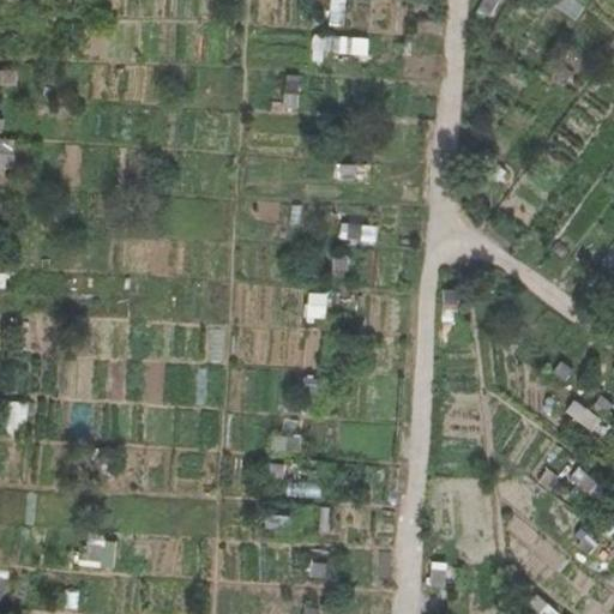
[(501,0),(483,0),(479,11),(493,18),(501,0)]
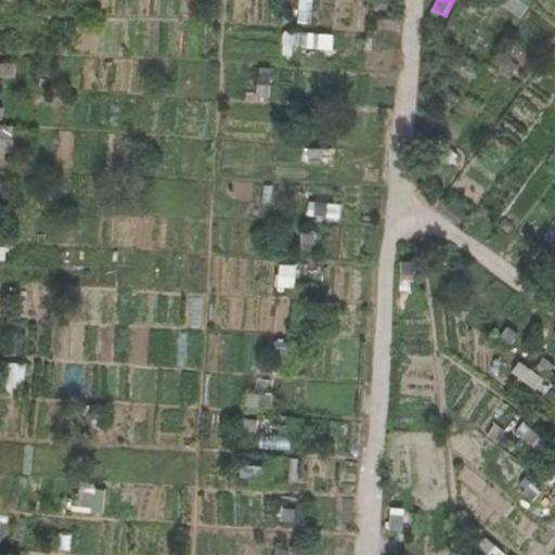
[(283,29),(282,50),(333,52),(334,31),(283,29)]
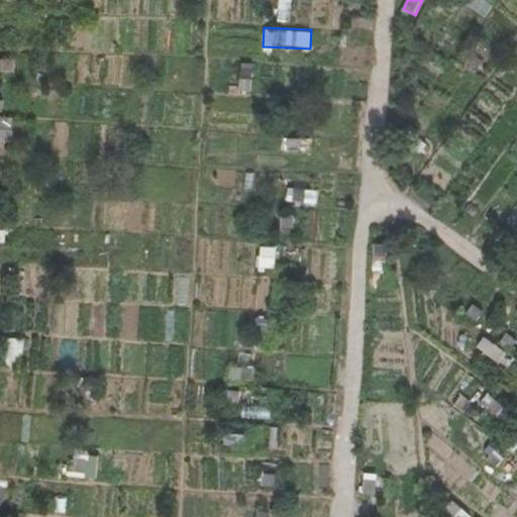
[(285,199),(316,204),(318,188),(288,184),(285,199)]
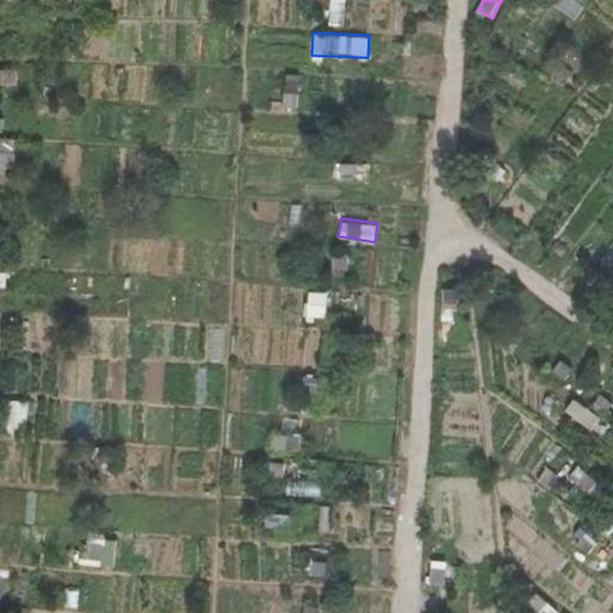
[(327,316),(328,291),(305,290),(304,315),(327,316)]
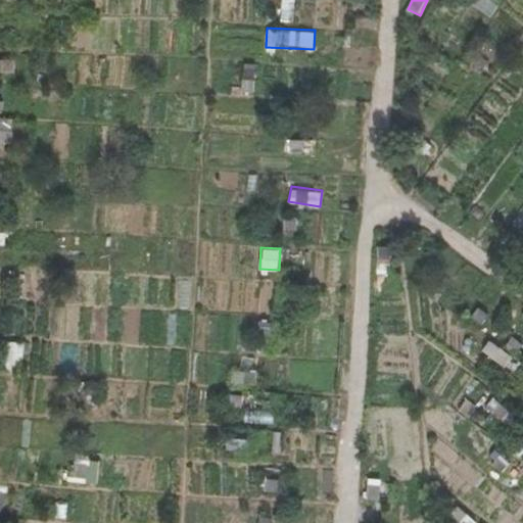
[(106,340),(107,311),(96,310),(95,340),(106,340)]
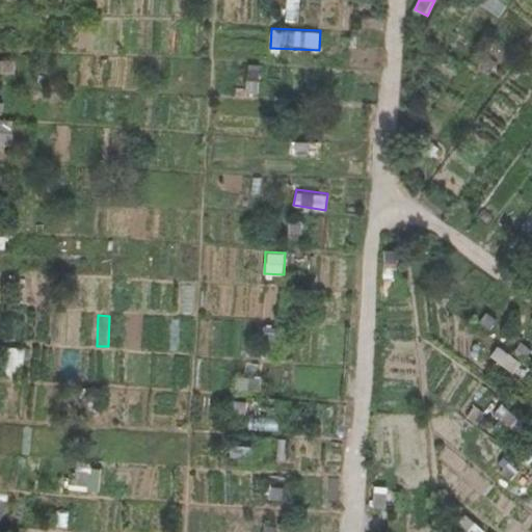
[(6,346),(4,375),(22,376),(25,347),(6,346)]
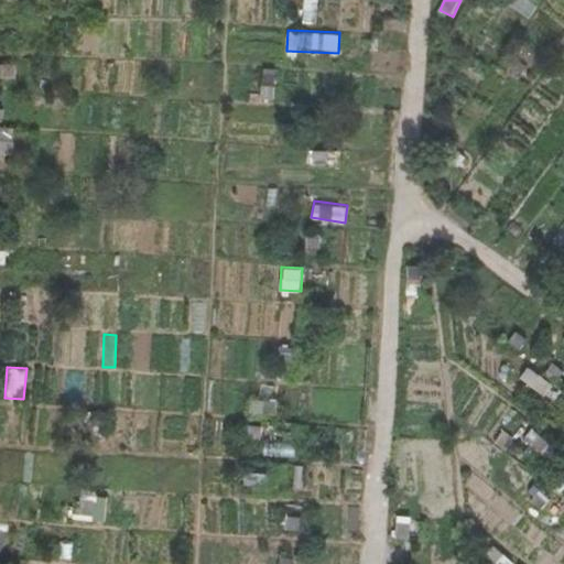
[(519,382),(554,401),(562,386),(527,367),(519,382)]
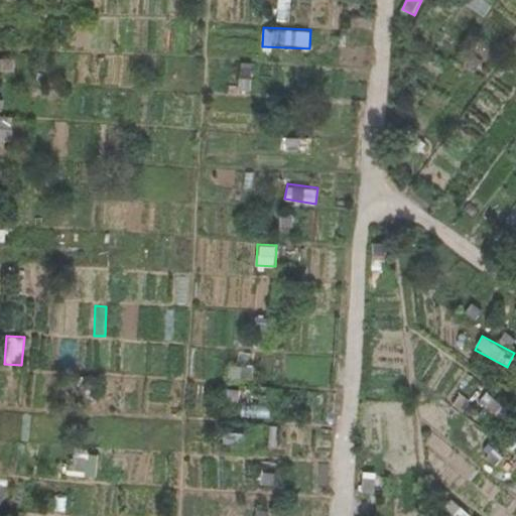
[(253,366),(229,365),(229,377),(252,378),(253,366)]
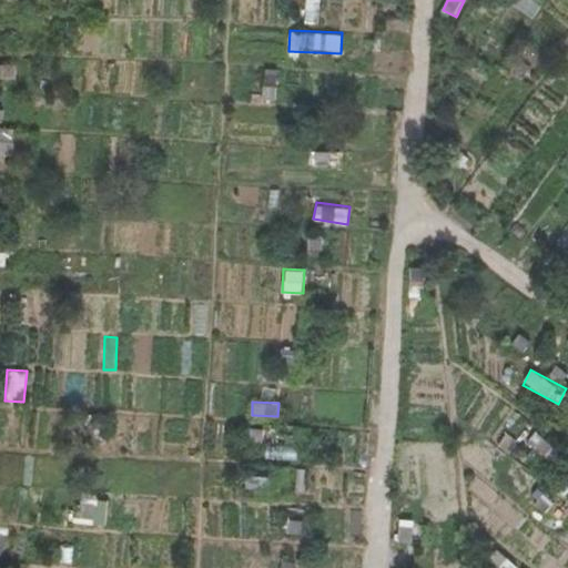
[(266,444),(265,458),(295,460),(296,446),(266,444)]
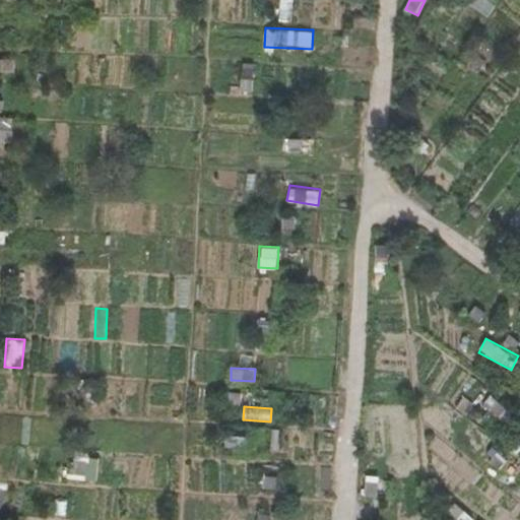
[(250,449),(251,435),(223,434),(223,448),(250,449)]
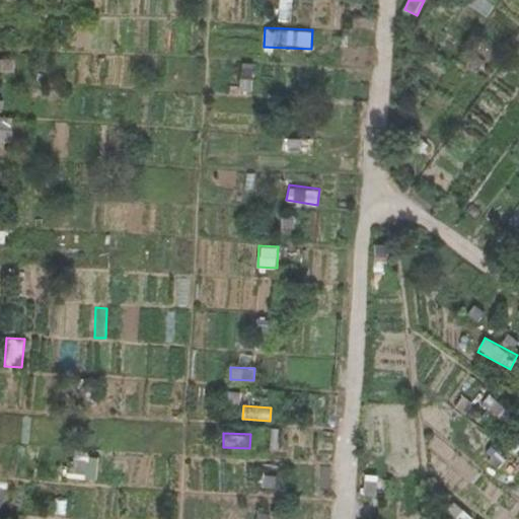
[(510,477),(518,466),(518,458),(502,443),(489,458),(510,477)]
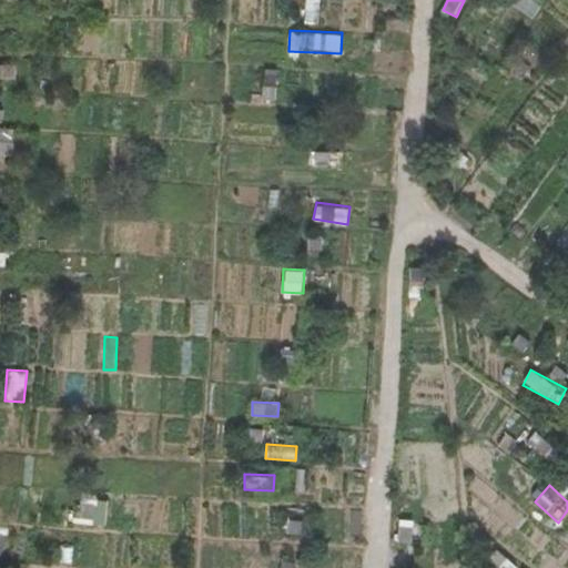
[(398,541),(414,541),(415,518),(399,517),(398,541)]
